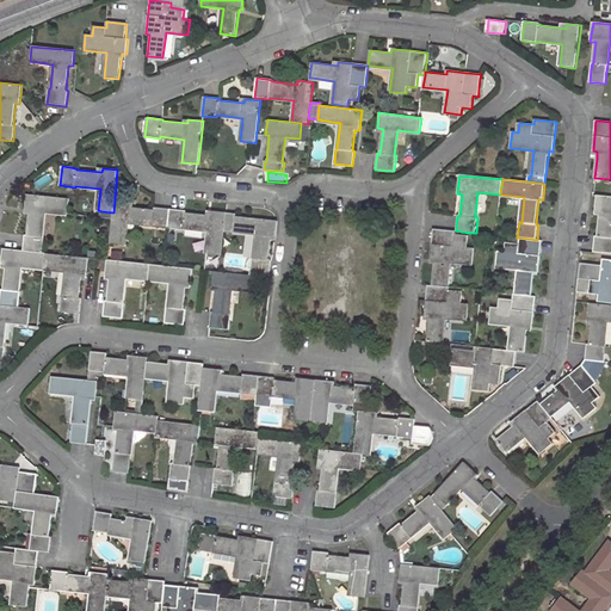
[(68,215),(69,199),(26,195),(25,209),(30,210),(28,235),(25,235),(24,251),(43,253),(44,238),(43,238),(45,213),(68,215)]
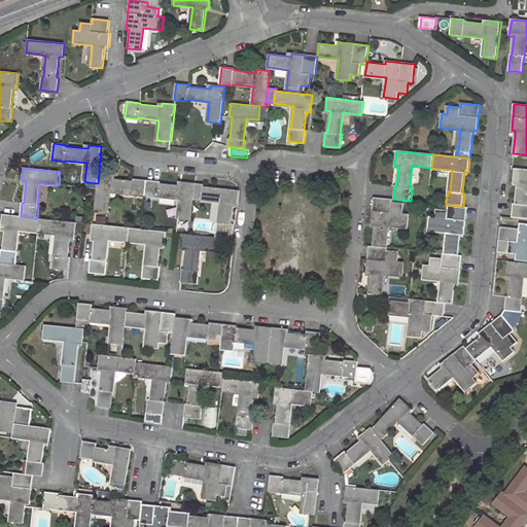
[(526,170),(515,169),(514,181),(518,181),(516,205),(514,204),(513,217),(526,218),(526,170)]
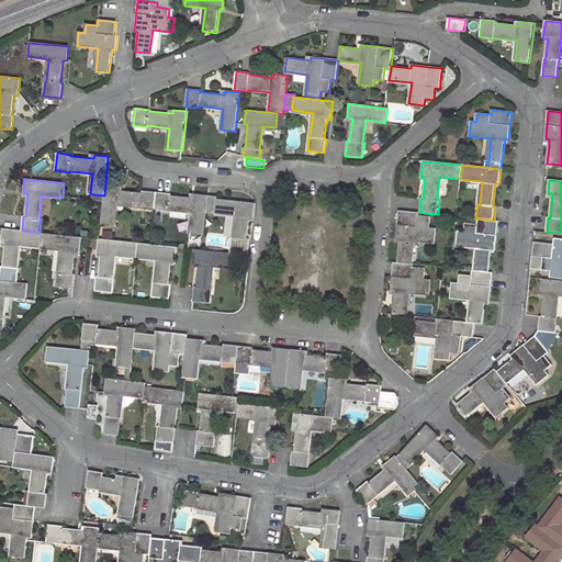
[(105,184),(104,195),(103,201),(101,224),(115,225),(117,204),(141,206),(141,209),(154,210),(156,192),(142,190),(142,192),(119,190),(119,186),(105,184)]
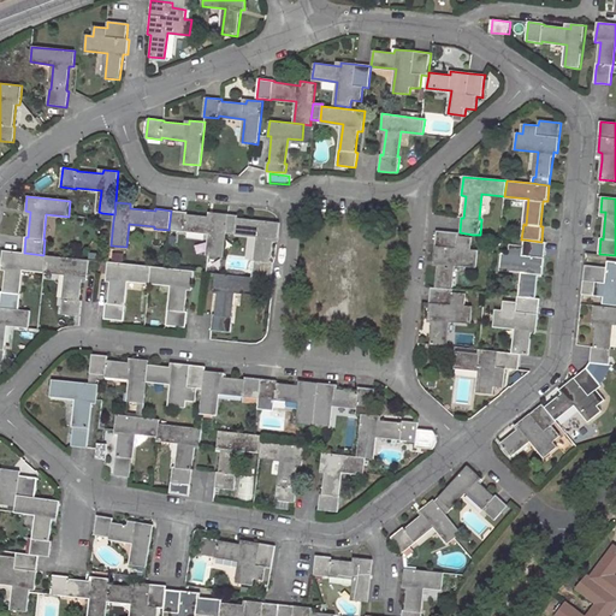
[(187,212),(171,211),(169,230),(184,232),(185,230),(209,232),(208,255),(224,258),(226,235),(227,217),(227,214),(213,213),(212,217),(187,214),(187,212)]
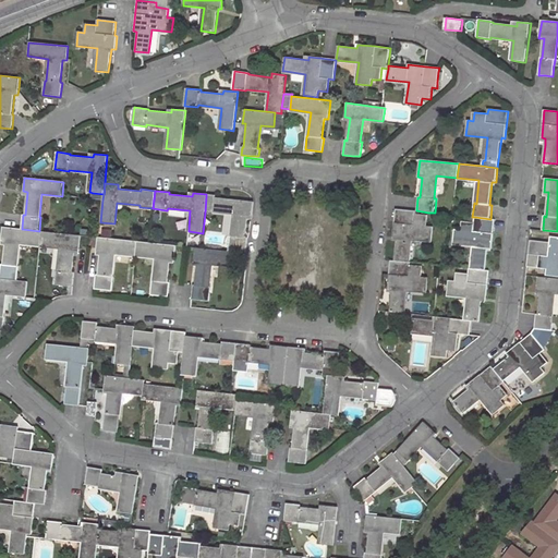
[(215,197),(206,196),(205,213),(213,214),(213,211),(215,197)]
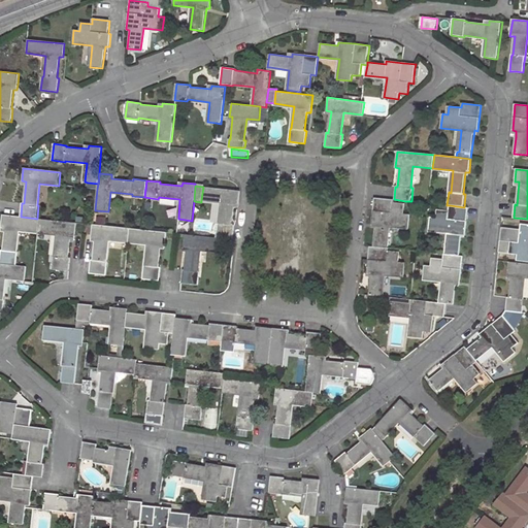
[(221,238),(232,239),(233,225),(232,225),(233,213),(235,203),(238,204),(239,196),(239,191),(225,189),(203,187),(201,200),(221,202),(219,224),(217,224),(216,237),(221,238)]
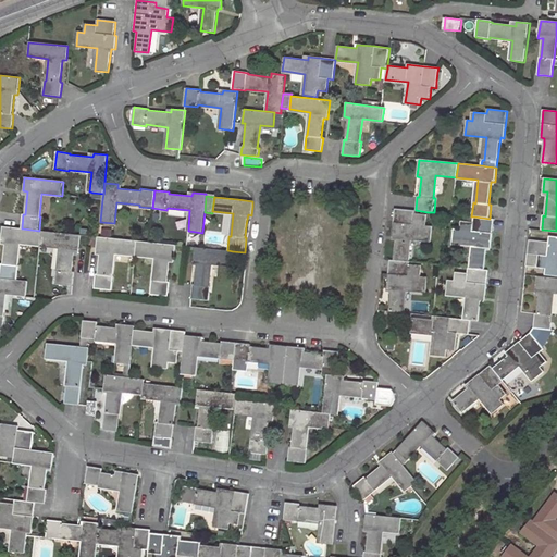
[(416,210),(395,209),(393,236),(396,237),(394,260),(408,262),(410,239),(431,240),(433,226),(426,225),(428,214),(416,213),(416,210)]
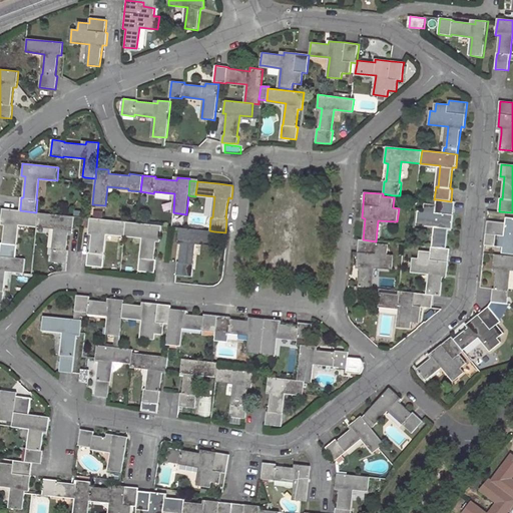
[(434,246),(447,248),(449,227),(452,227),(455,201),(451,201),(437,199),(436,204),(429,203),(425,203),(424,211),(418,210),(417,224),(436,225),(434,246)]
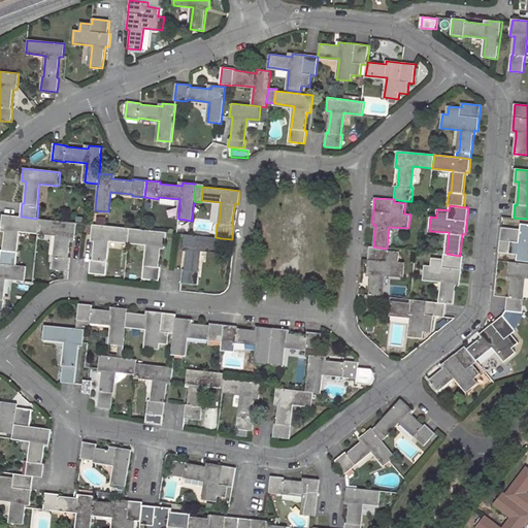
[(21,217),(3,215),(2,228),(5,229),(3,251),(1,251),(0,261),(0,263),(17,265),(18,252),(17,252),(19,231),(38,233),(39,219),(37,219),(21,217)]
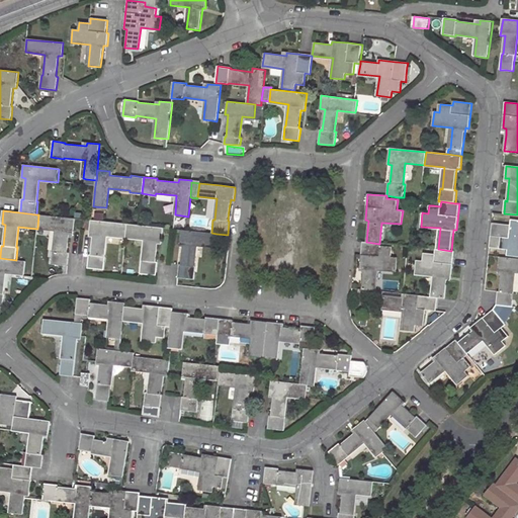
[(67,253),(69,231),(74,231),(75,219),(38,214),(37,229),(57,231),(55,251),(53,251),(52,264),(60,265),(68,266),(69,253),(67,253)]
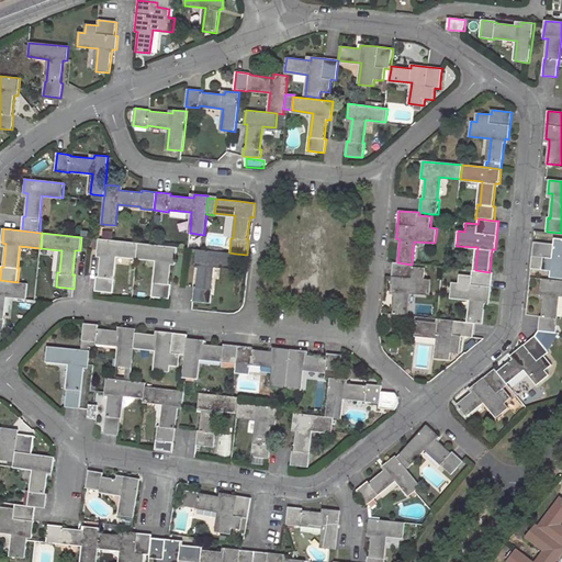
[(138,244),(99,239),(98,253),(102,254),(99,277),(97,277),(96,291),(104,292),(113,293),(114,279),(113,279),(115,256),(136,258),(138,244)]
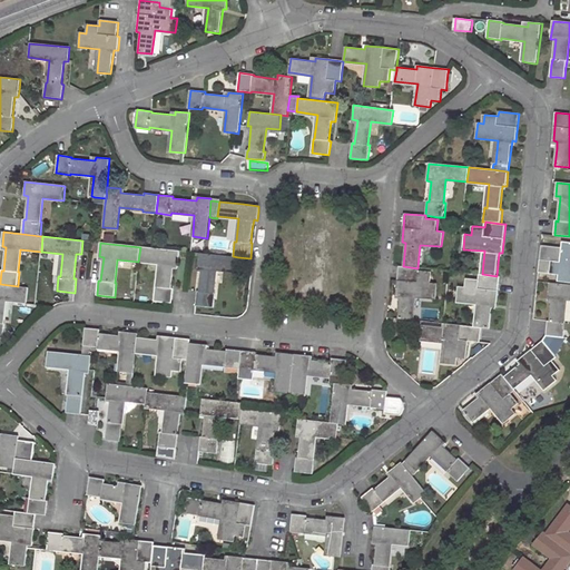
[(569,243),(562,243),(562,248),(542,246),(540,261),(551,262),(550,274),(559,275),(558,282),(569,283),(569,243)]
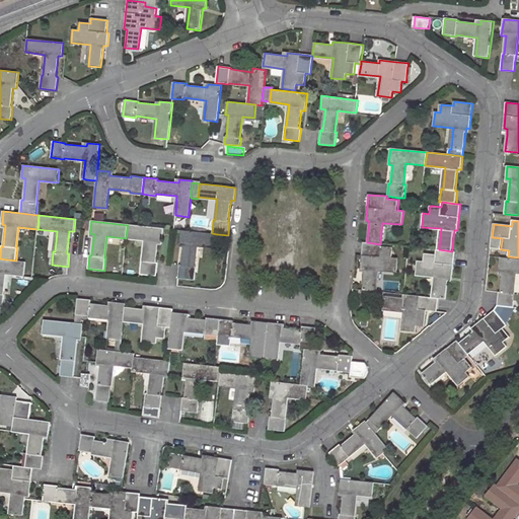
[(158,240),(162,241),(163,228),(139,226),(128,225),(126,238),(145,240),(143,262),(142,262),(140,274),(148,275),(156,276),(157,263),(156,263),(158,240)]
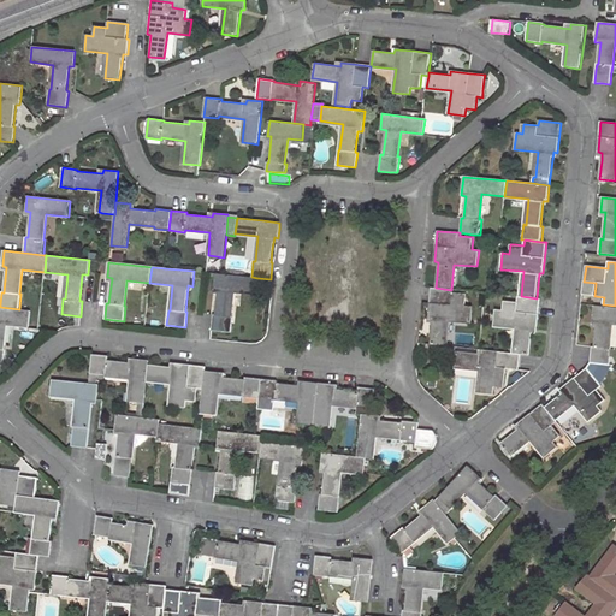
[(252,277),(215,273),(213,289),(218,289),(215,315),(213,315),(212,330),(220,331),(231,332),(232,318),(230,318),(234,291),(256,294),(258,278),(252,277)]
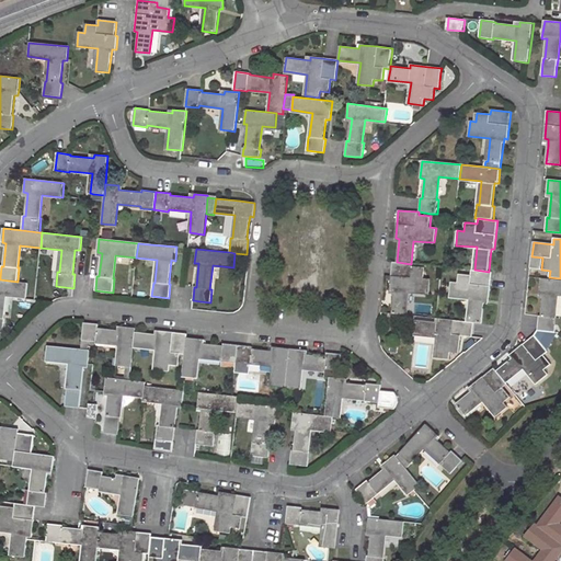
[(395,292),(392,315),(405,316),(408,293),(430,295),(431,279),(424,278),(425,268),(412,266),(413,263),(411,264),(397,262),(392,262),(390,290),(395,292)]
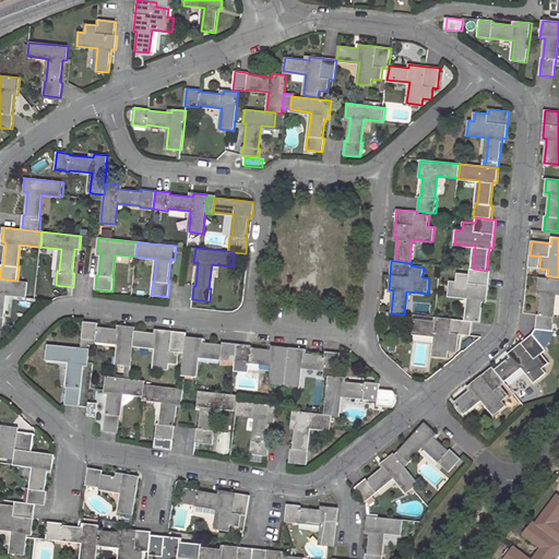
[(467,321),(472,321),(480,322),(483,299),(487,299),(490,271),(487,271),(473,269),(471,269),(470,274),(458,274),(456,282),(450,282),(448,296),(470,298),(467,321)]
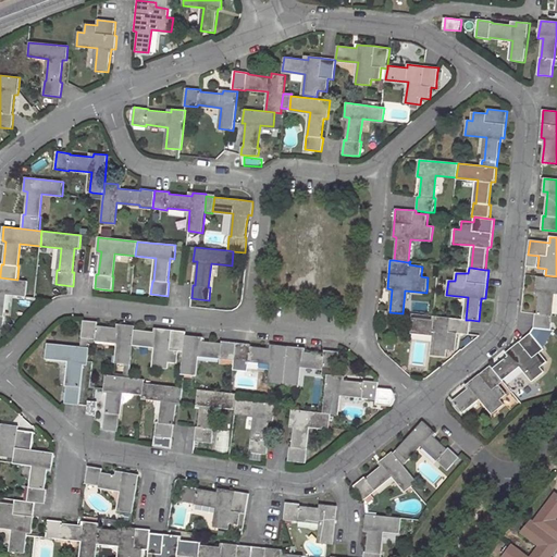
[(556,279),(537,276),(535,291),(540,292),(536,314),(535,314),(534,327),(551,330),(552,330),(553,317),(552,316),(554,293),(556,293),(556,279)]
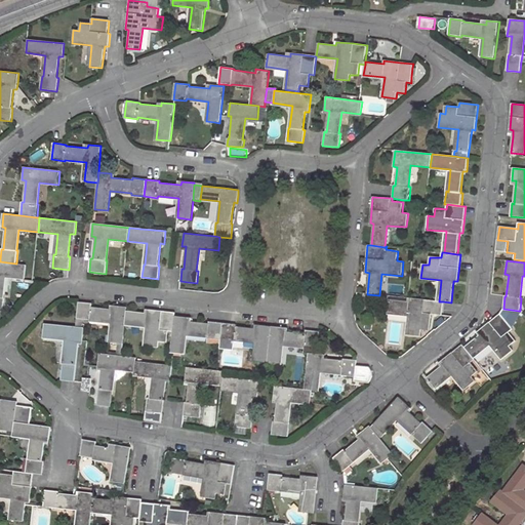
[(0,261),(0,310),(1,311),(3,311),(5,297),(3,297),(5,277),(25,279),(26,265),(16,264),(0,261)]
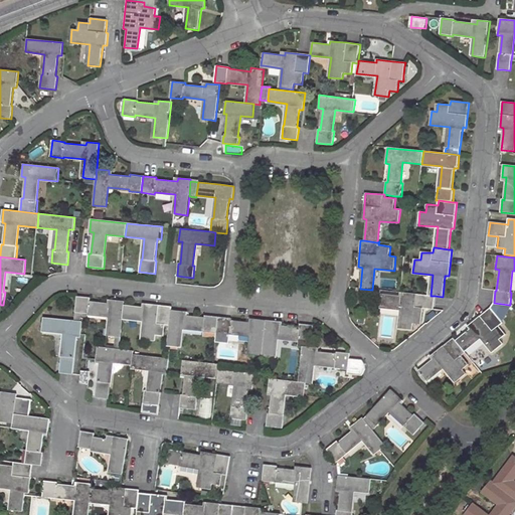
[(382,294),(380,308),(401,310),(400,328),(413,330),(413,324),(421,325),(423,308),(434,310),(435,296),(431,296),(401,293),(400,296),(382,294)]
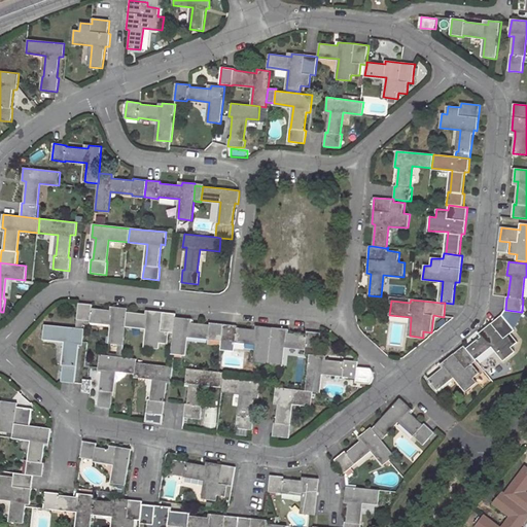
[(79,304),(77,320),(84,321),(112,323),(110,344),(124,345),(126,326),(127,312),(128,309),(110,307),(110,310),(92,308),(92,305),(79,304)]
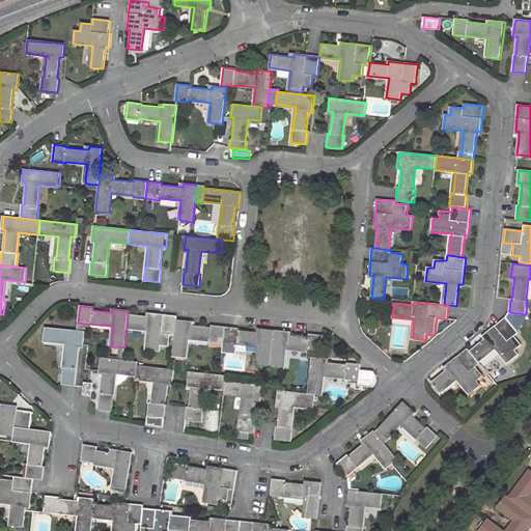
[(525,314),(509,312),(505,317),(514,329),(518,327),(510,316),(525,318),(525,314)]
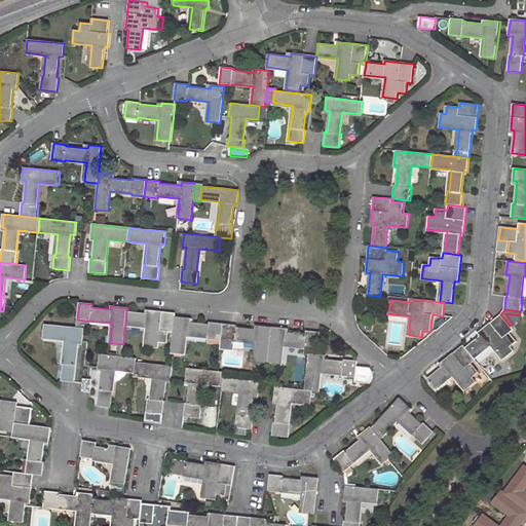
[(147,328),(145,346),(158,348),(159,343),(167,343),(167,337),(168,332),(174,332),(176,316),(176,313),(149,311),(149,313),(126,311),(125,326),(147,328)]
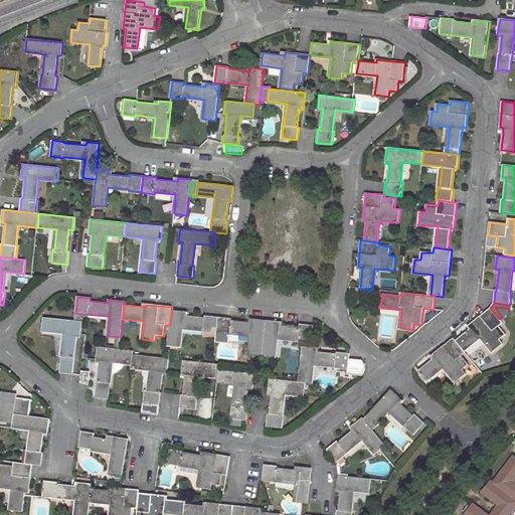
[(481,337),(493,352),(503,344),(500,340),(506,335),(499,326),(502,323),(499,319),(490,308),(471,324),(473,327),(456,341),(464,351),(481,337)]
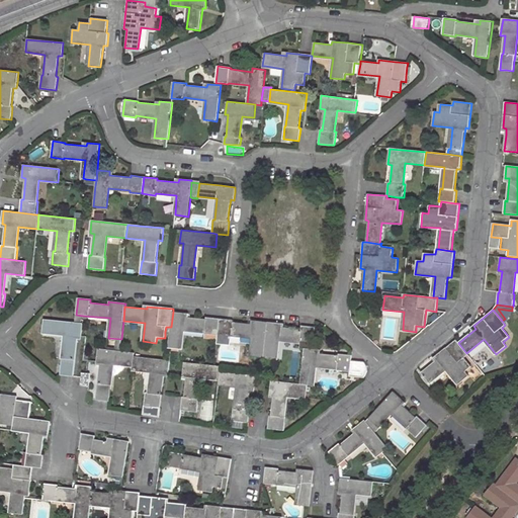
[(169,348),(181,349),(183,331),(218,334),(220,319),(206,318),(206,320),(188,318),(189,314),(173,312),(171,327),(171,333),(169,348)]
